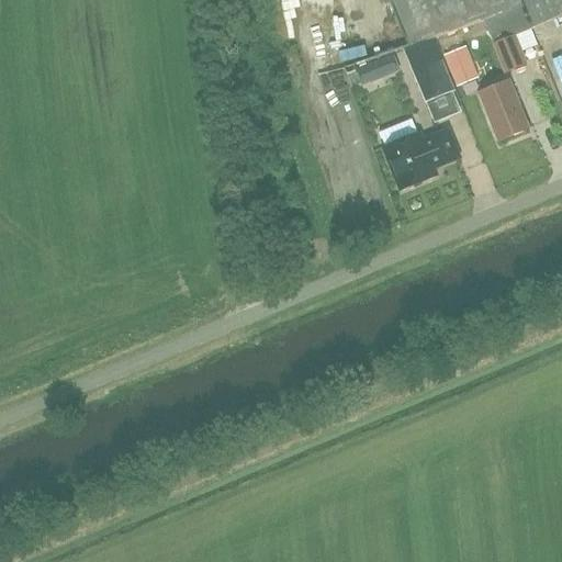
[(431,44),(484,22),(494,45),(515,36),(561,15),(561,0),(390,0),(412,52),(417,67),(438,58),(431,44)]
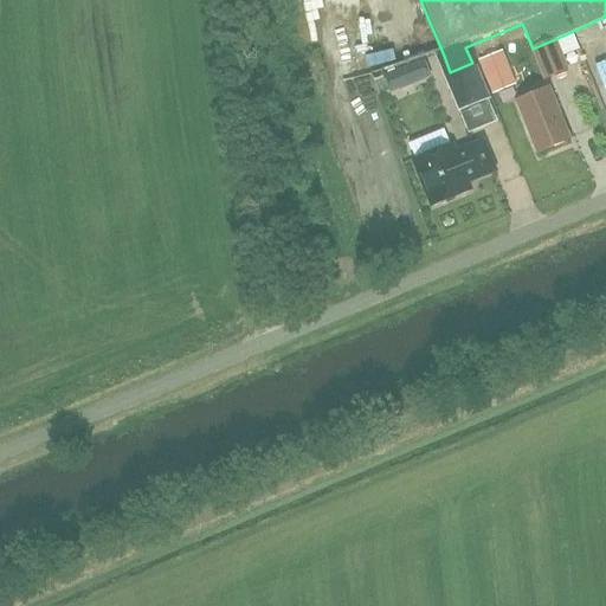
[(555,39),(533,49),(546,79),(567,70),(555,39)]
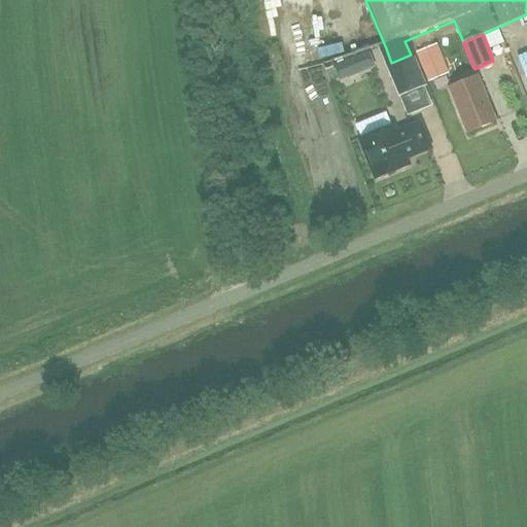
[(437,38),(417,46),(425,69),(447,61),(437,38)]
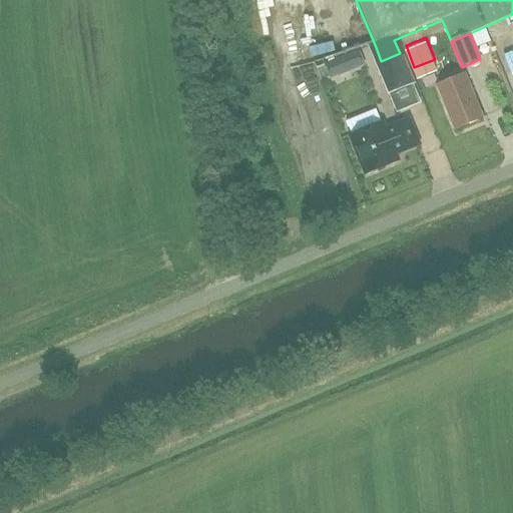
[(346,46),(328,53),(334,70),(352,63),(346,46)]
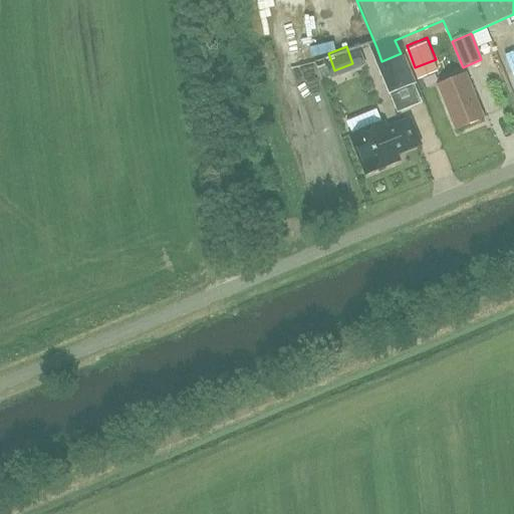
[(401,53),(381,61),(377,63),(391,93),(413,84),(401,53)]
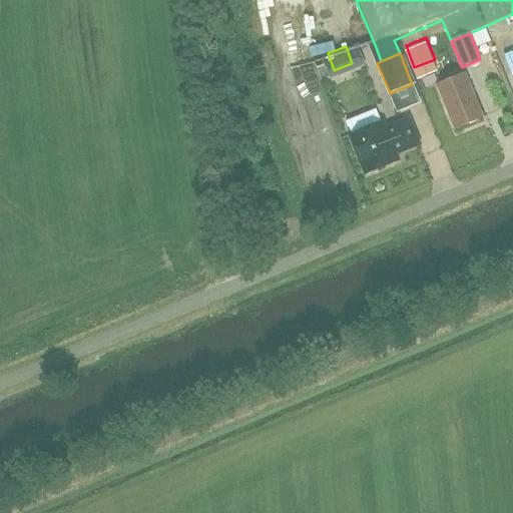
[(455,129),(483,118),(465,74),(437,85),(455,129)]
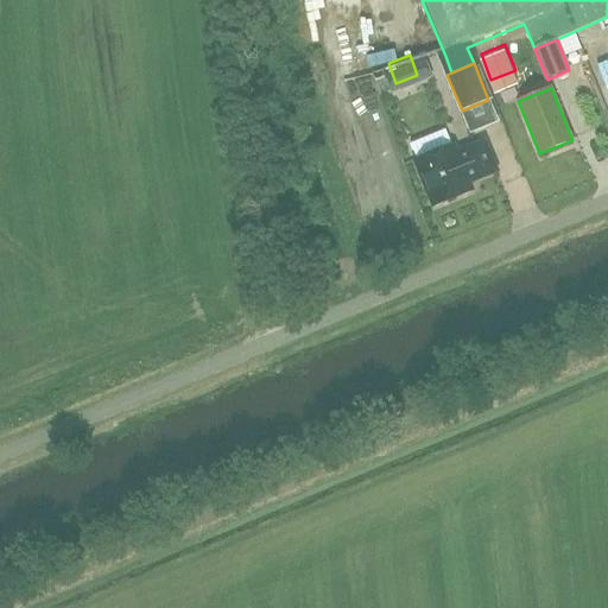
[(419,170),(435,207),(472,192),(468,183),(495,172),(485,144),(456,154),(453,146),(434,153),(437,162),(419,170)]
